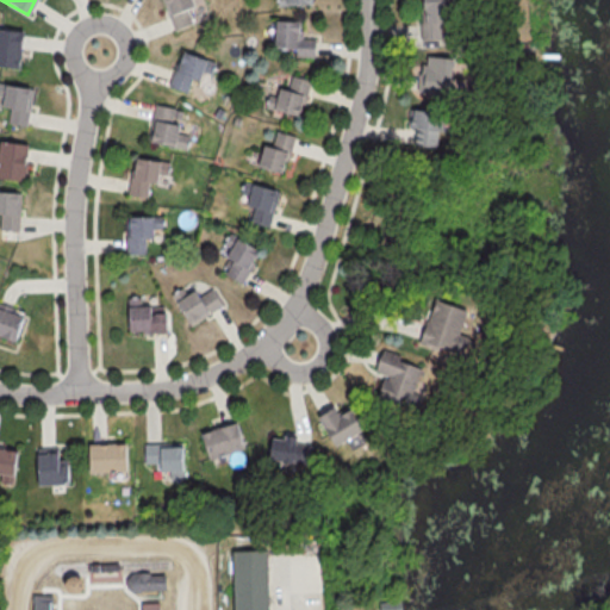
[(161,0),(172,31),(192,24),(188,11),(201,6),(199,0),(161,0)]
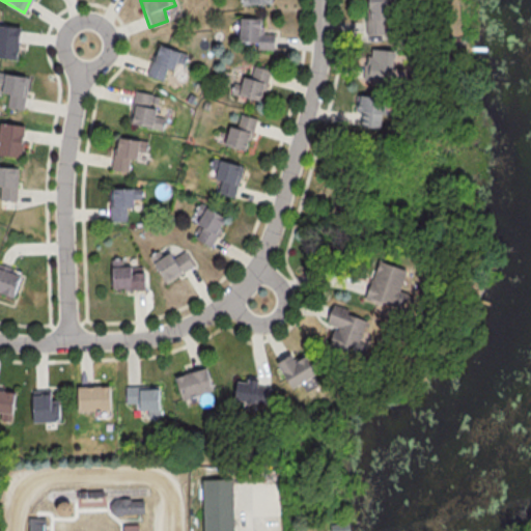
[(365,0),(365,35),(385,35),(385,20),(393,20),(393,8),(385,8),(385,0),(365,0)]
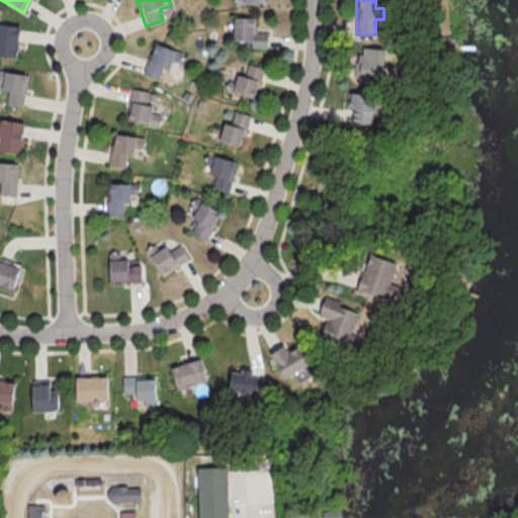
[(255,32),(255,18),(232,18),(231,46),(266,47),(267,32),(255,32)]
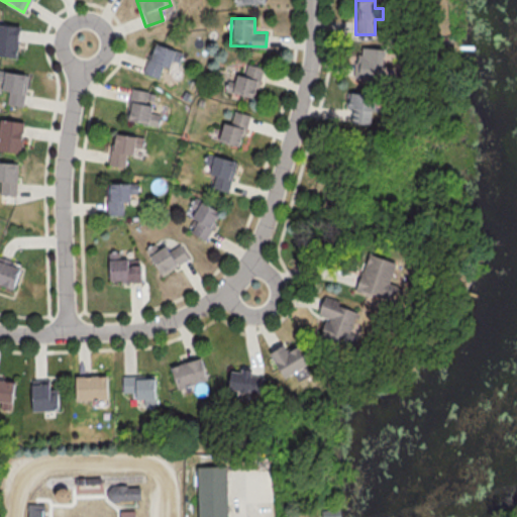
[(0,57),(14,59),(16,26),(0,25),(0,57)]
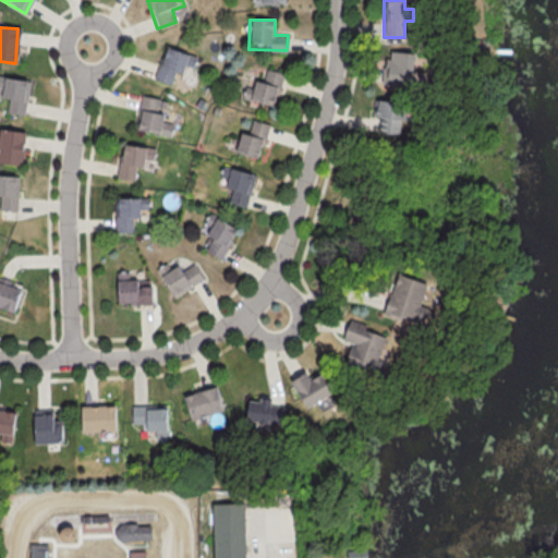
[(181,63),(192,67),(195,58),(165,47),(154,80),(173,86),(181,63)]
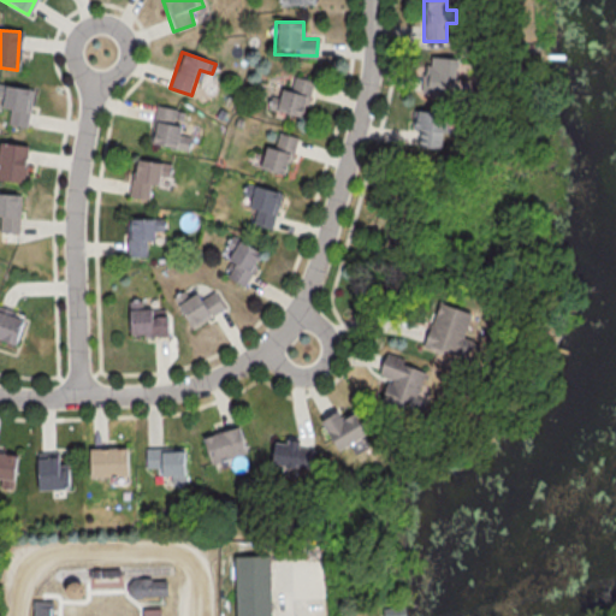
[(456,61),(426,55),(420,92),(450,96),(456,61)]
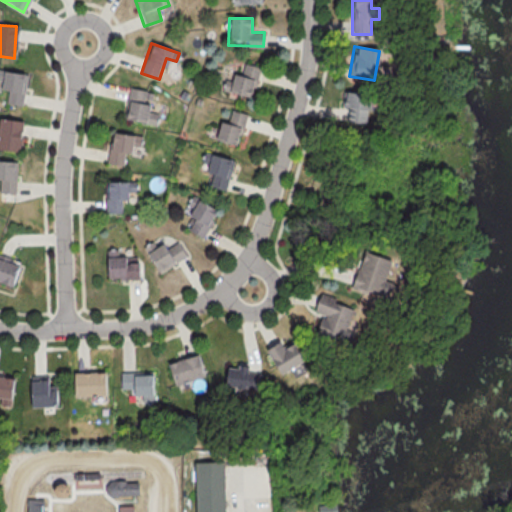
[(228,93),(252,98),(258,67),(234,62),(228,93)]
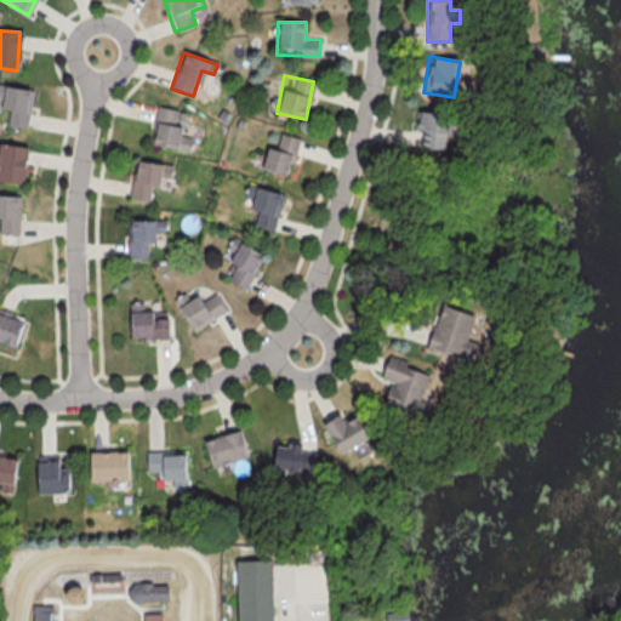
[(26,130),(32,91),(0,86),(0,112),(7,113),(5,126),(26,130)]
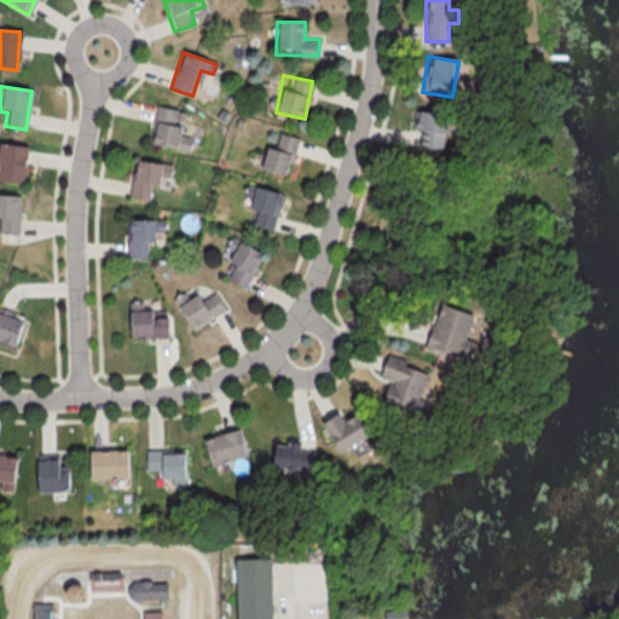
[(180,134),(185,113),(156,105),(148,143),(187,152),(191,137),(180,134)]
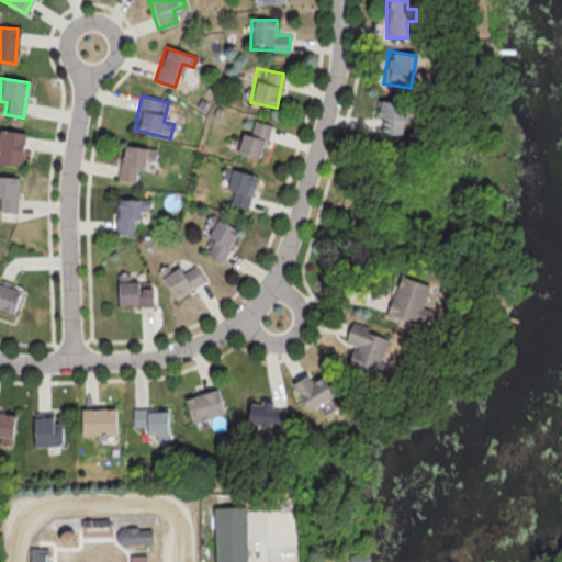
[(404,134),(404,102),(374,102),(374,134),(404,134)]
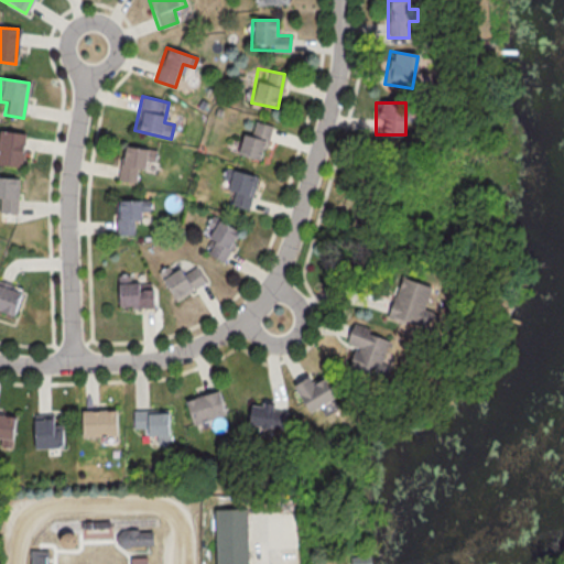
[(260,163),(271,126),(248,119),(237,155),(260,163)]
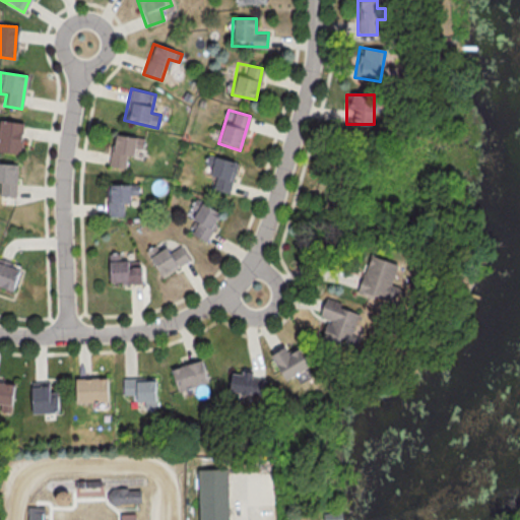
[(0,153),(17,155),(21,124),(0,121),(0,153)]
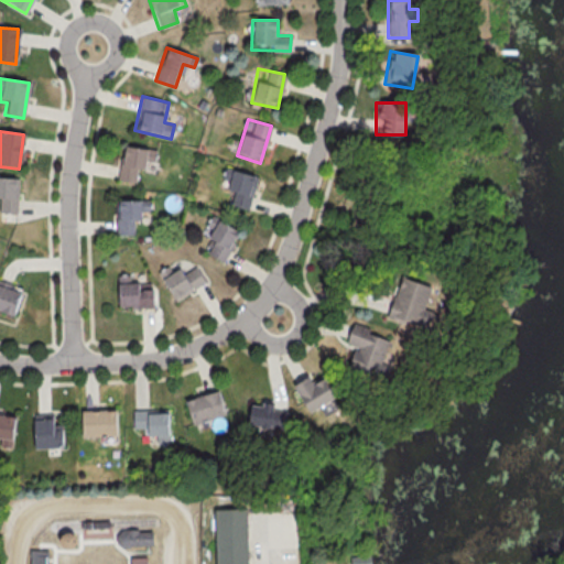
[(153,150),(121,147),(118,181),(137,183),(139,171),(143,171),(145,158),(152,159),(153,150)]
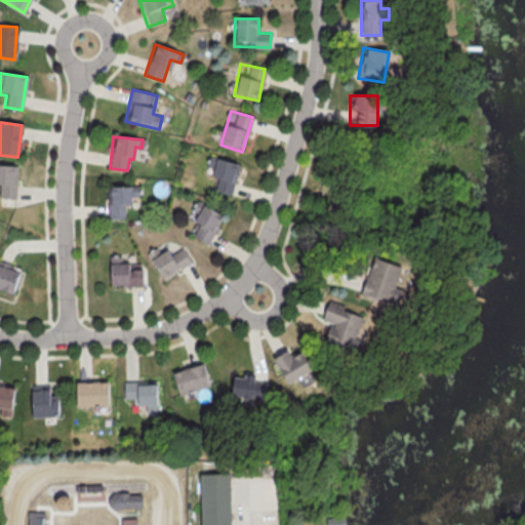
[(239,165),(211,156),(205,176),(217,179),(213,191),(230,196),(239,165)]
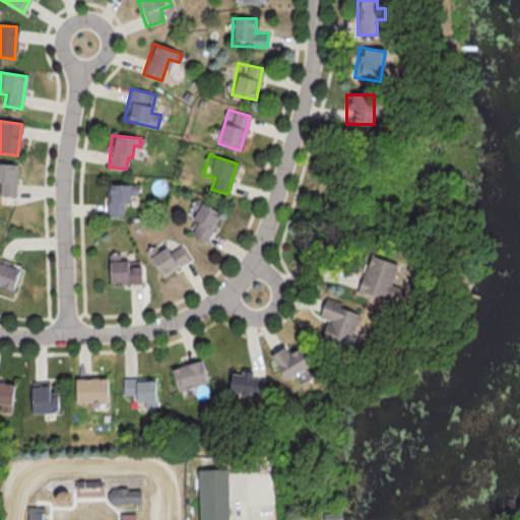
[(16,166),(0,164),(0,200),(14,202),(16,166)]
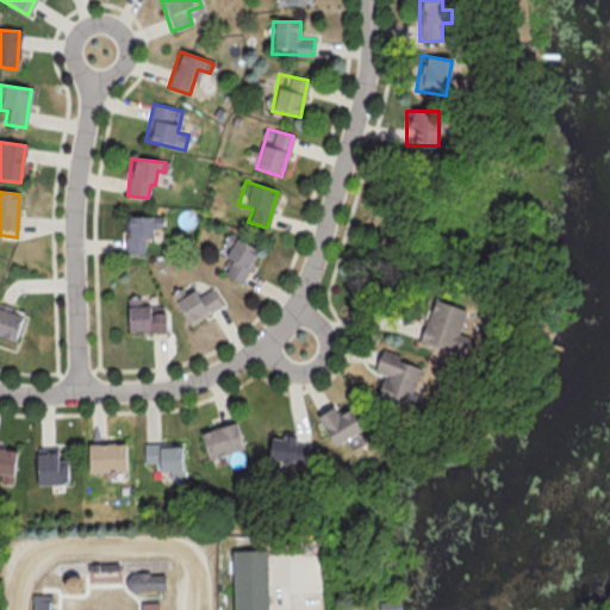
[(150,217),(125,217),(125,255),(150,255),(150,217)]
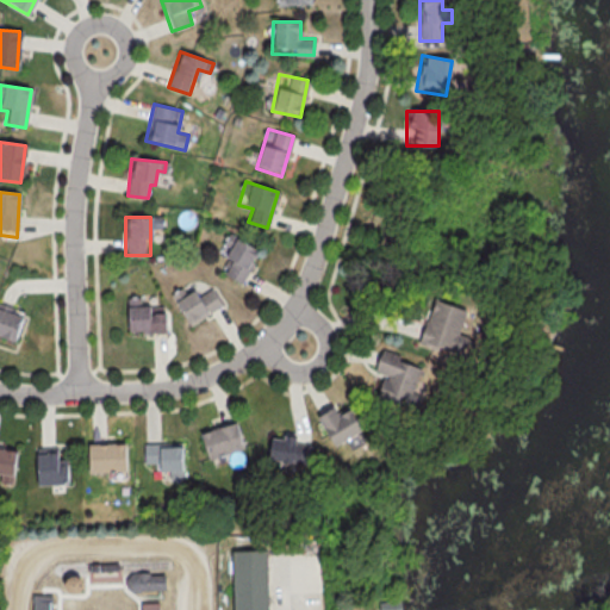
[(223,275),(241,284),(257,249),(232,237),(222,257),(230,261),(223,275)]
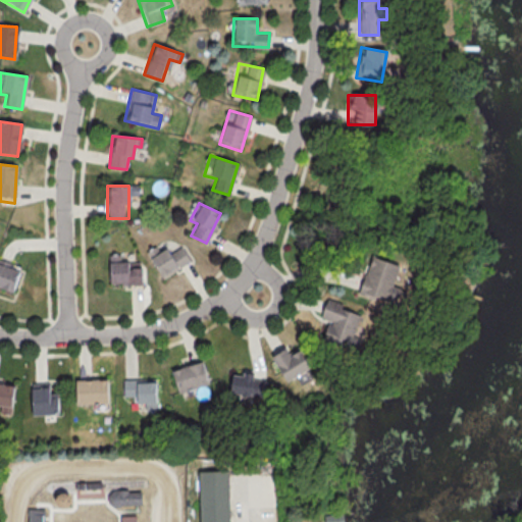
[(149,259),(160,279),(190,262),(181,247),(169,254),(166,249),(149,259)]
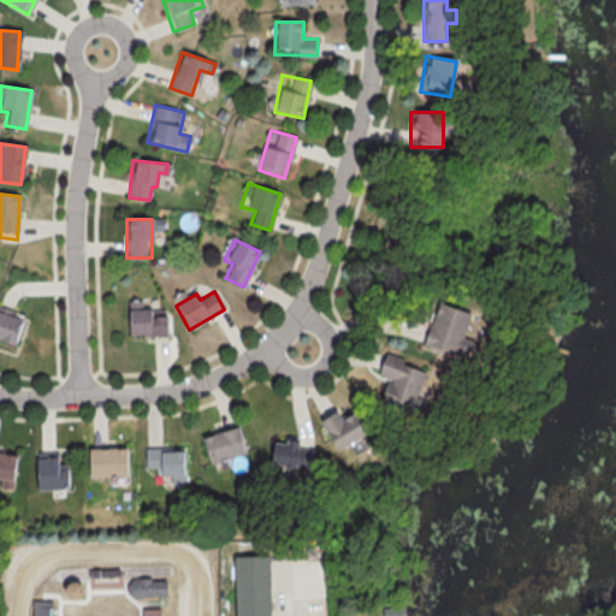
[(422,347),(468,359),(473,342),(462,338),(469,313),(434,303),(422,347)]
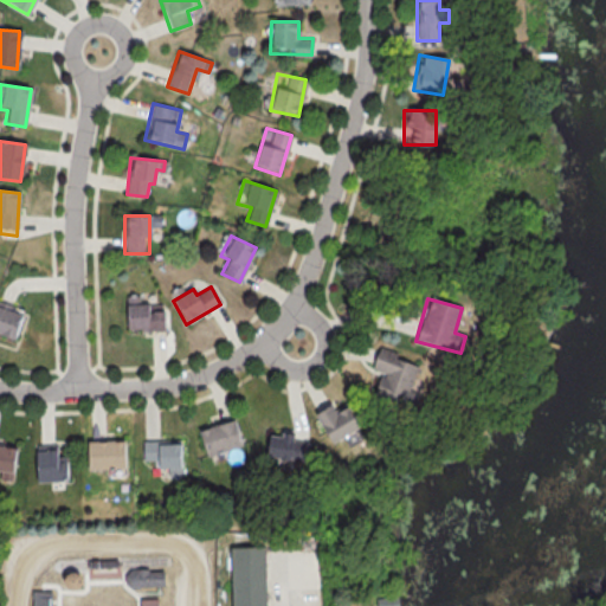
[(0,336),(12,342),(23,316),(0,305),(0,336)]
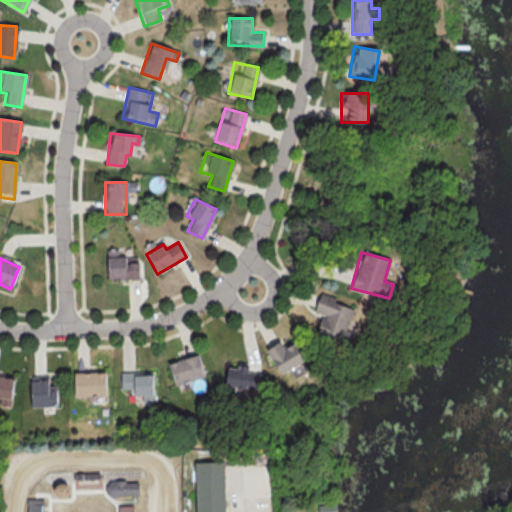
[(105,280),(138,280),(138,258),(105,258),(105,280)]
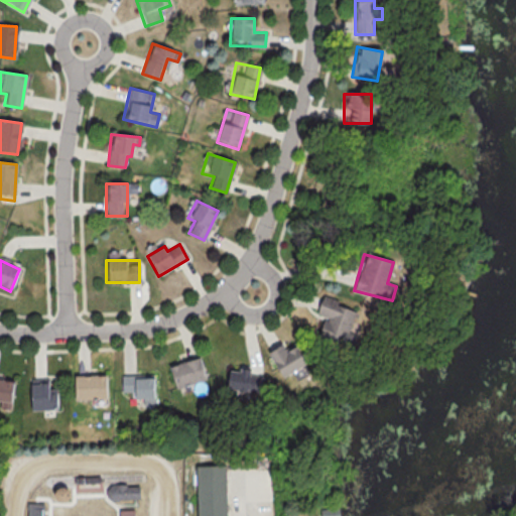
[(316,340),(352,349),(355,336),(349,334),(355,309),(319,300),(315,316),(323,318),(316,340)]
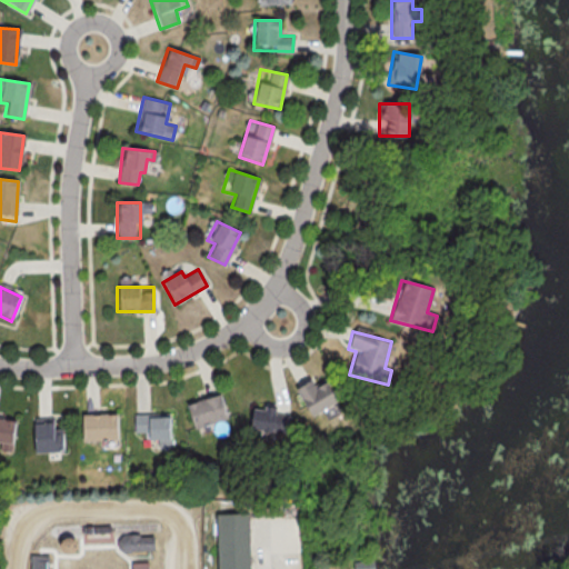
[(292,391),(309,418),(337,401),(325,382),(315,389),(309,381),(292,391)]
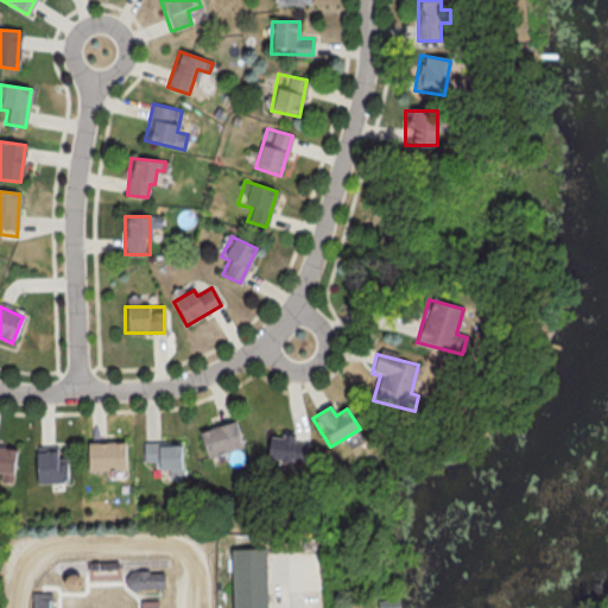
[(198,434),(207,458),(241,448),(234,423),(198,434)]
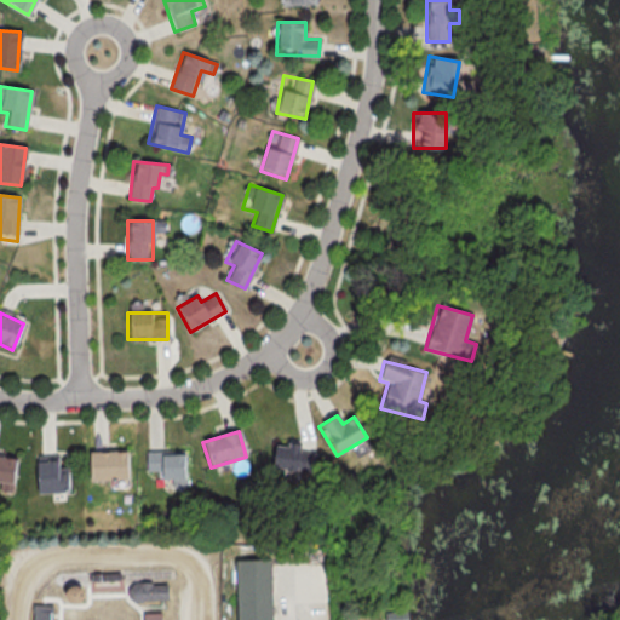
[(311,474),(315,448),(275,443),(271,469),(311,474)]
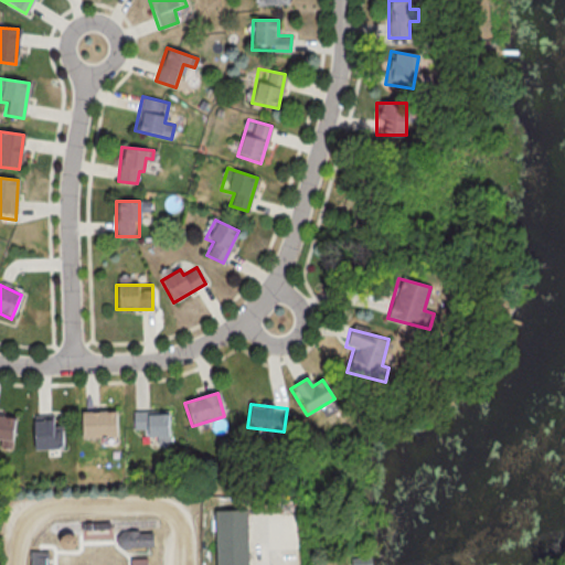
[(116,413),(80,413),(80,438),(116,438),(116,413)]
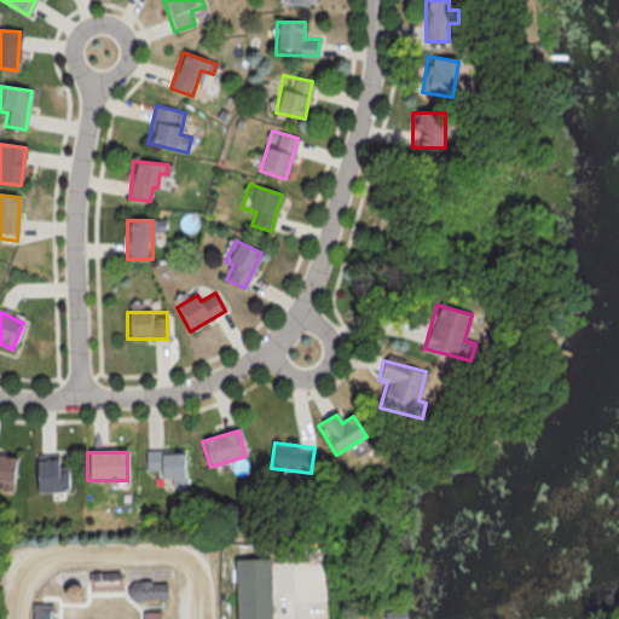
[(0,486),(15,486),(13,453),(0,453),(0,486)]
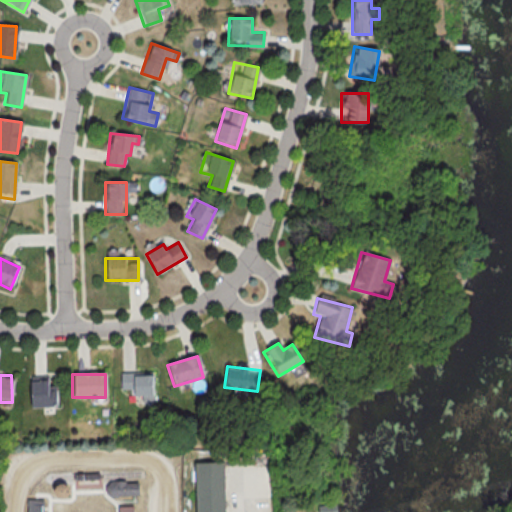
[(141,397),(141,404),(152,404),(152,375),(120,375),(120,391),(132,391),(132,397),(141,397)]
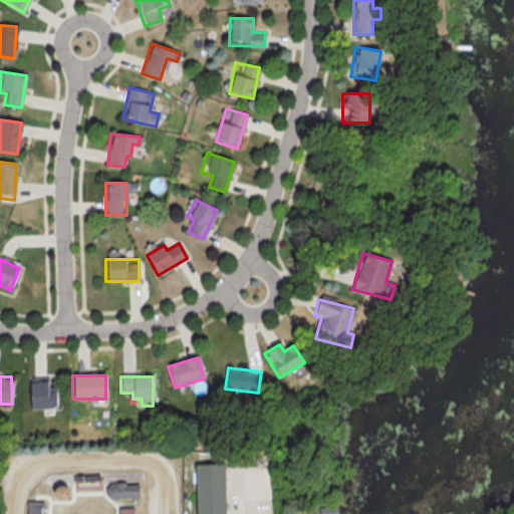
[(30,410),(56,410),(56,381),(30,381),(30,410)]
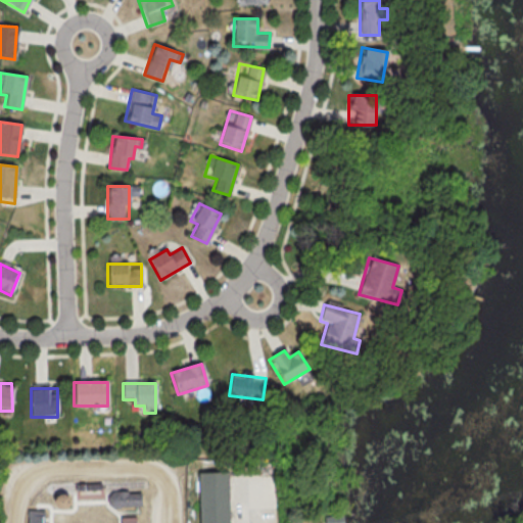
[(199,522),(199,474),(227,473),(227,522),(199,522)]
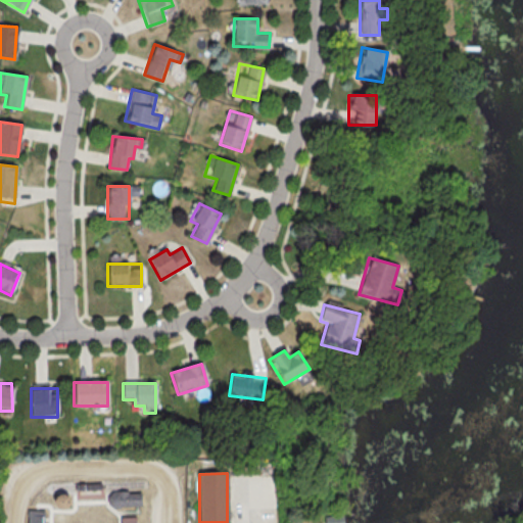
[(107,505),(107,502),(107,497),(107,492),(110,493),(110,492),(128,491),(128,494),(142,493),(142,506),(121,507),(119,508),(112,508),(111,508),(107,505)]
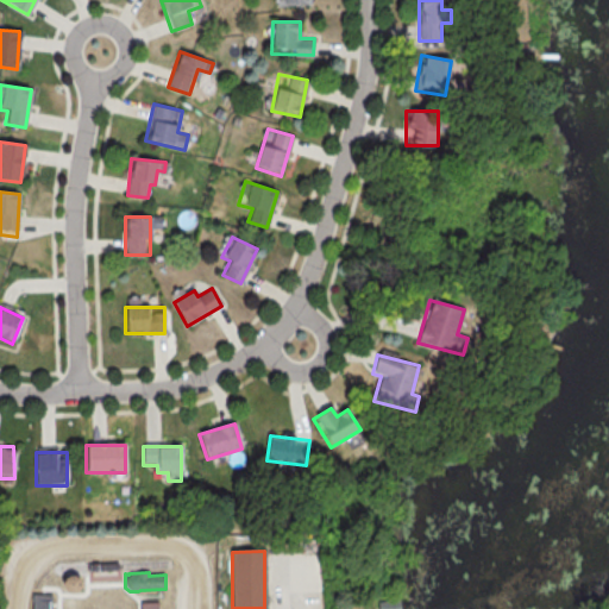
[(33,608),(35,595),(52,596),(51,608),(33,608)]
